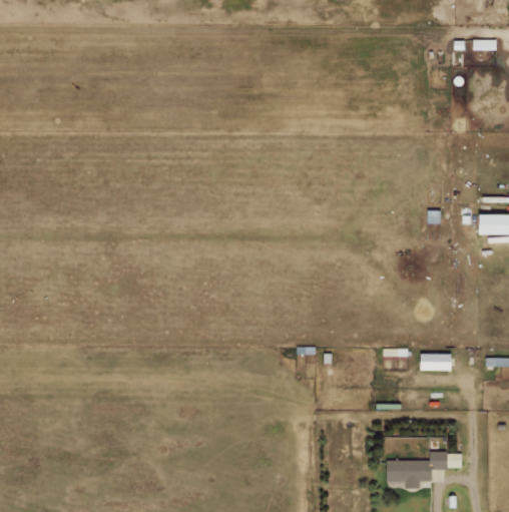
[(427,224),(440,224),(441,210),(428,210),(427,224)]
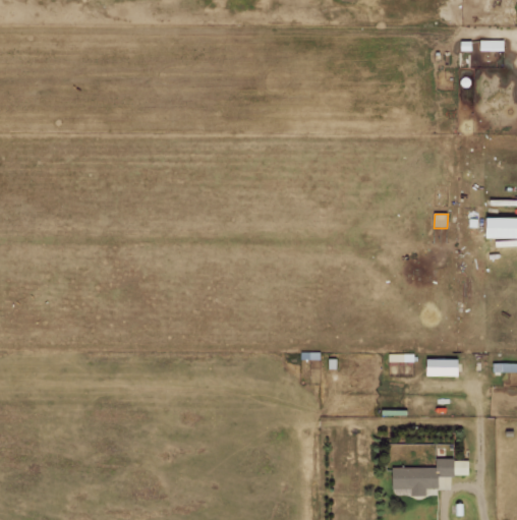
[(516,218),(484,219),(484,239),(516,238),(516,218)]
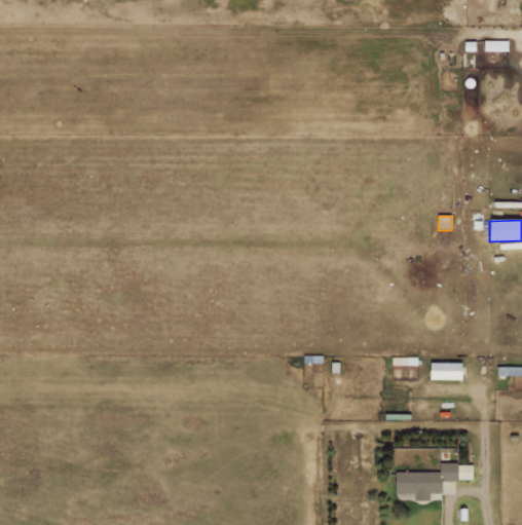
[(412,365),(411,358),(395,359),(395,366),(412,365)]
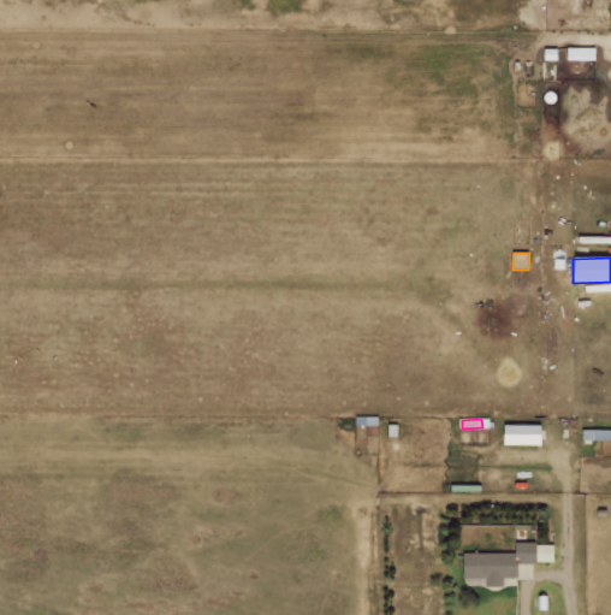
[(504,444),(540,445),(541,426),(504,425),(504,444)]
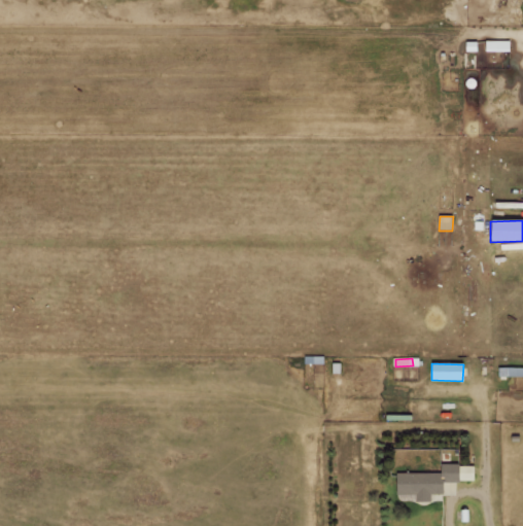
[(398,475),(398,494),(417,494),(417,501),(432,501),(432,495),(445,494),(444,483),(461,483),(461,481),(476,481),(475,466),(461,466),(461,464),(442,464),(443,474),(398,475)]
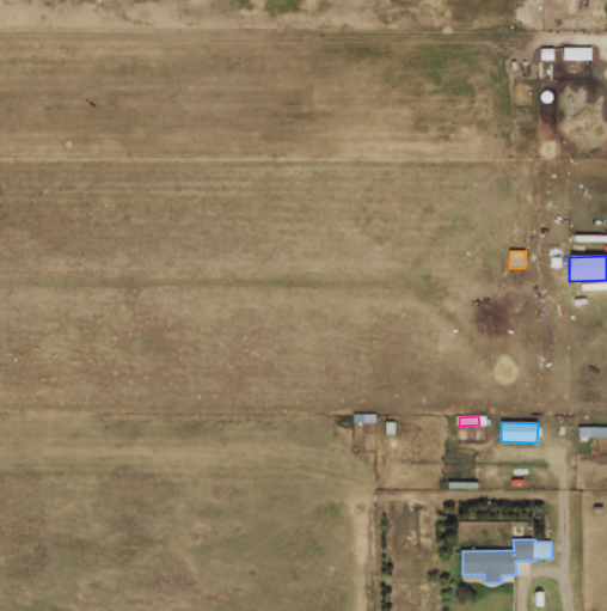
All buildings are outlined.
